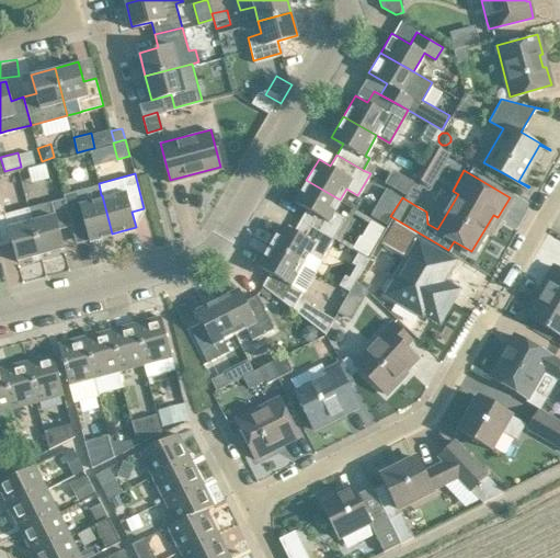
[(333,211),(340,200),(306,180),(294,201),(306,208),(299,218),(332,238),(344,217),(333,211)]
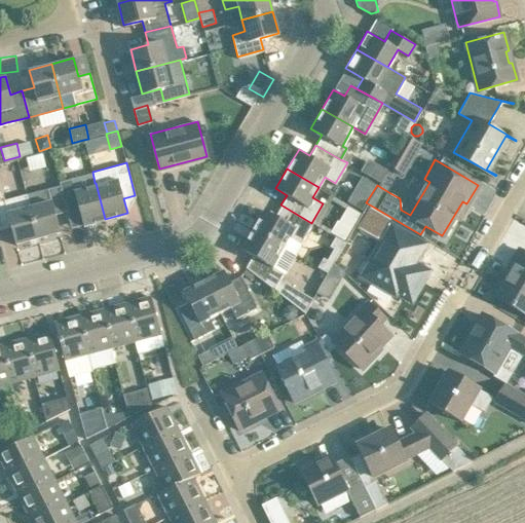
[(96,183),(95,183),(92,172),(59,181),(60,184),(66,211),(69,218),(80,215),(83,225),(105,219),(96,183)]
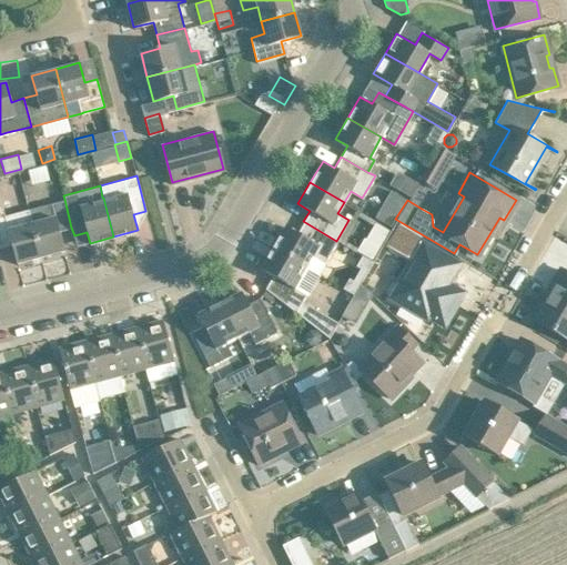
[(28,209),(4,215),(0,199),(0,245),(11,243),(17,262),(40,256),(28,209)]
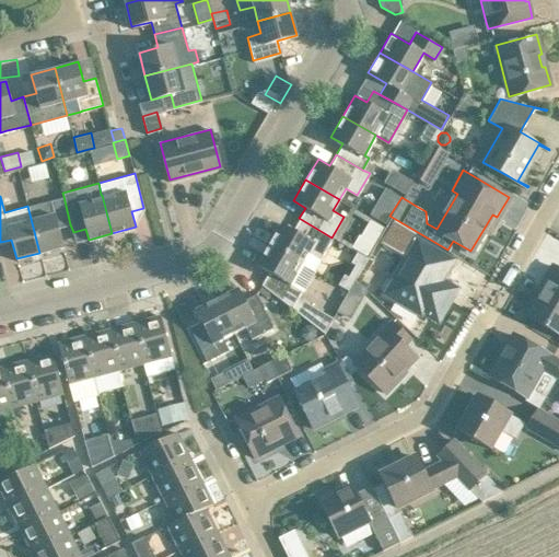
[(63,196),(50,200),(27,206),(39,253),(62,246),(58,227),(70,224),(63,196)]
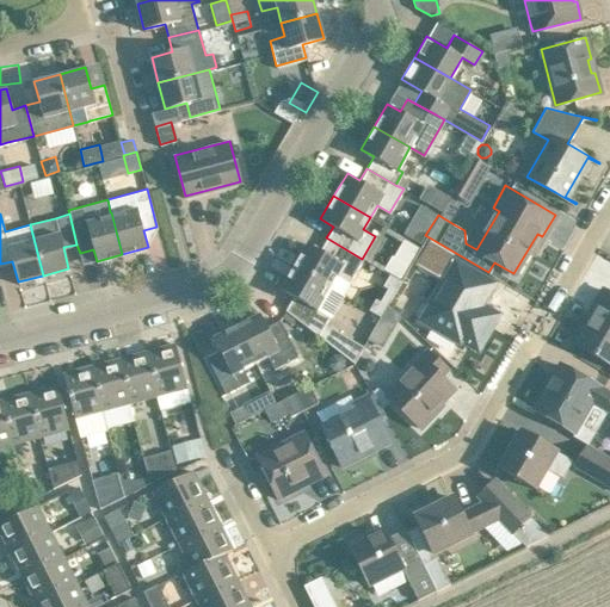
[(408,221),(402,233),(419,242),(426,231),(408,221)]
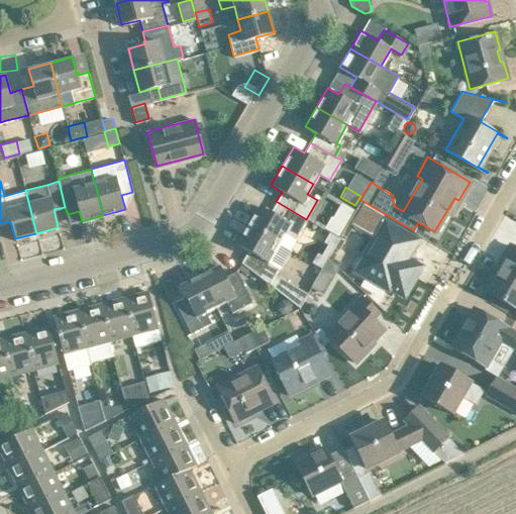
[(295,238),(306,219),(276,201),(270,211),(260,205),(248,224),(279,242),(285,232),(295,238)]
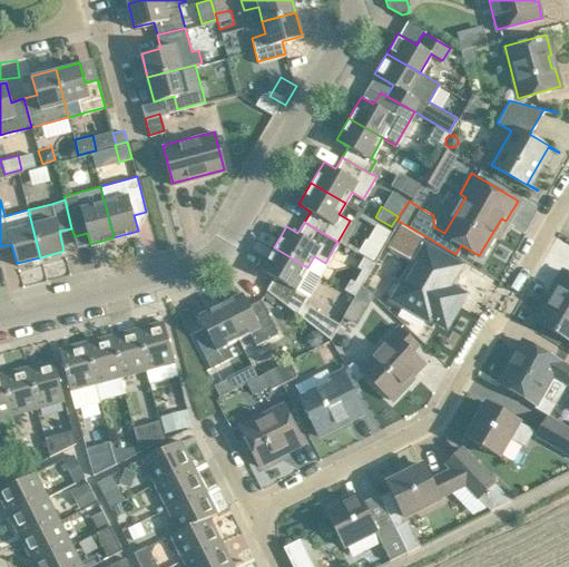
[(359,248),(357,251),(373,260),(380,246),(366,238),(365,237),(359,248)]
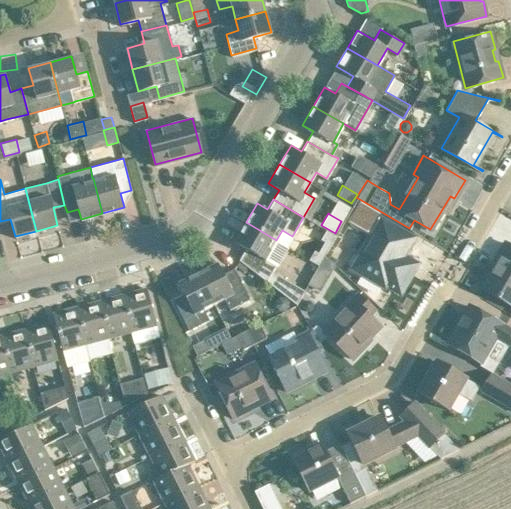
[(395,227),(381,219),(353,267),(384,285),(385,283),(400,292),(411,272),(396,264),(412,237),(395,227)]
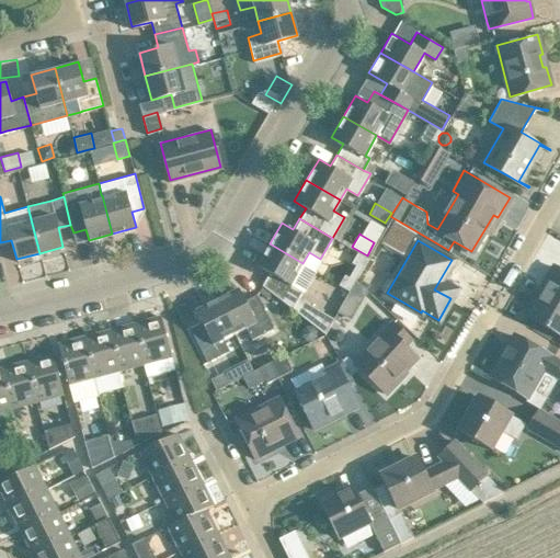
[(296,274),(303,263),(270,243),(258,265),(269,272),(262,284),(304,317),(312,303),(299,295),(308,281),(296,274)]
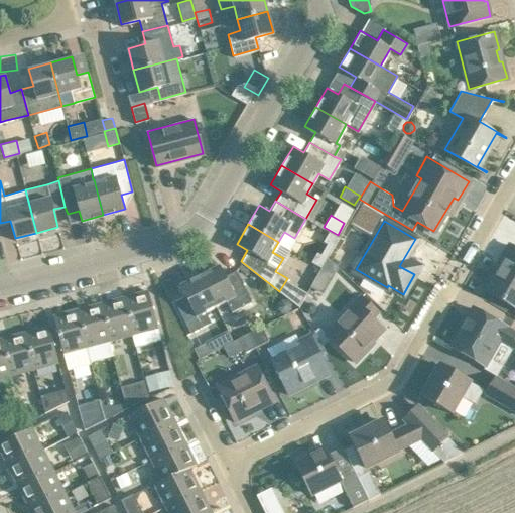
[(329,231),(323,241),(327,243),(333,246),(338,237),(329,231)]
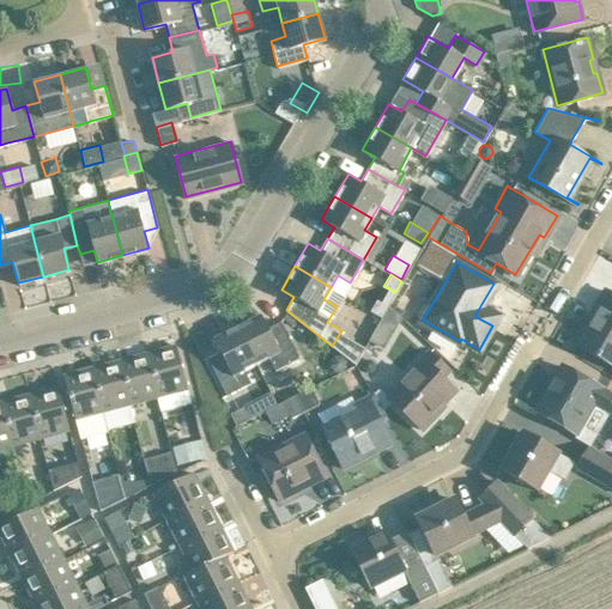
[(579,345),(599,357),(611,364),(611,292),(604,288),(594,306),(599,310),(579,345)]
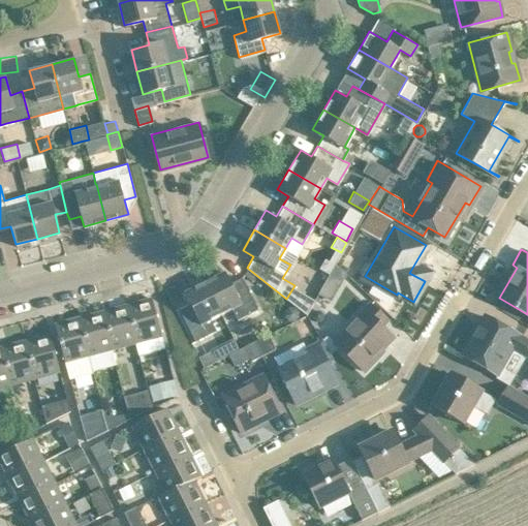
[(324,258),(318,268),(329,274),(335,264),(329,260),(324,258)]
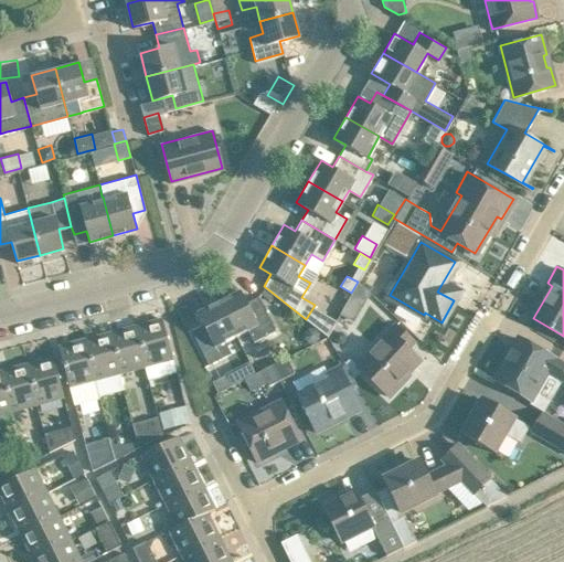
[(358,282),(351,293),(365,300),(370,293),(358,281),(358,282)]
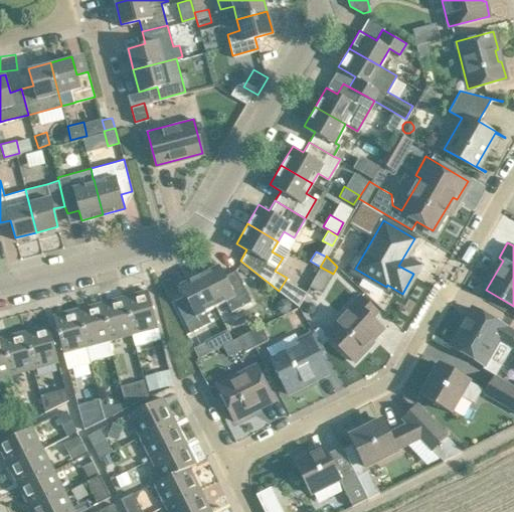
[(199,274),(214,305),(225,300),(230,311),(250,300),(244,287),(235,269),(224,275),(218,264),(199,274)]
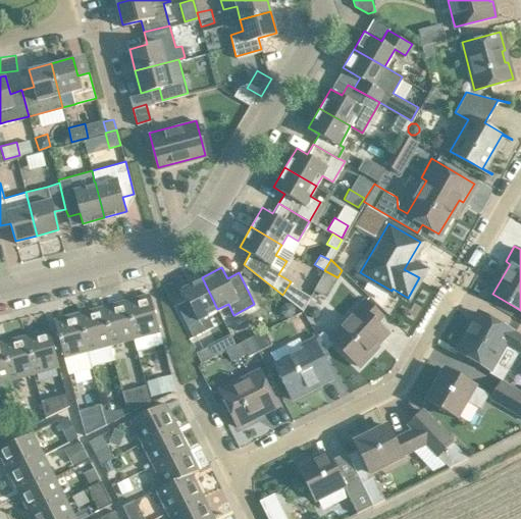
[(181,288),(187,299),(176,304),(193,335),(213,325),(207,314),(217,309),(202,277),(181,288)]
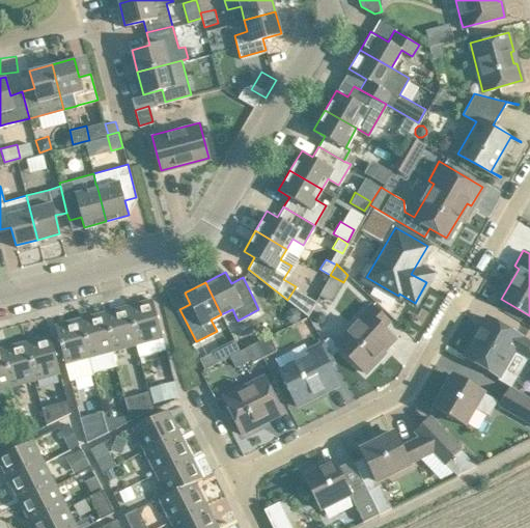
[(151,298),(128,304),(137,342),(140,354),(165,348),(162,336),(151,298)]
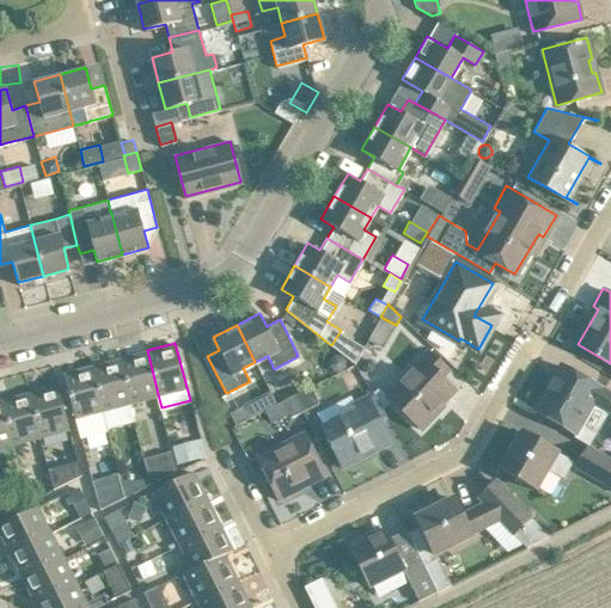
[(130,401),(157,395),(158,394),(147,350),(118,357),(130,401)]
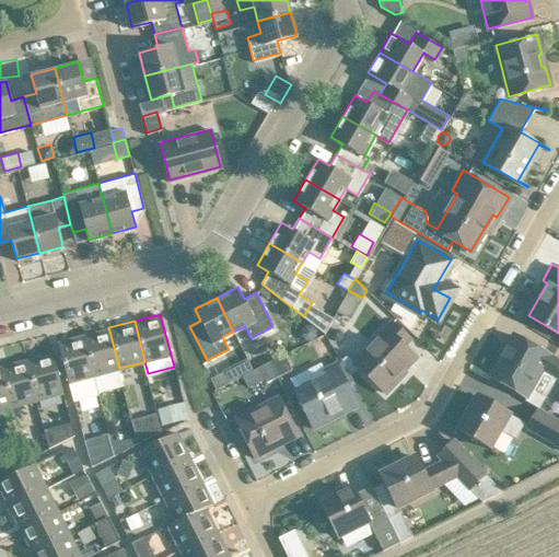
[(392,321),(352,361),(383,391),(416,356),(404,344),(409,338),(394,323),(392,321)]
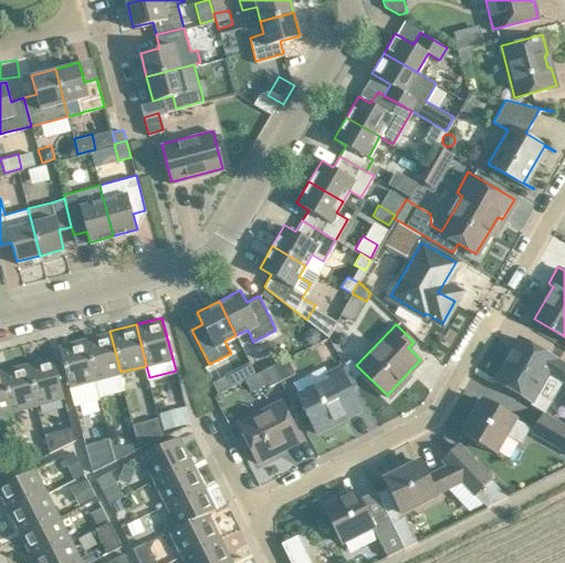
[(110,331),(84,339),(94,379),(97,394),(123,387),(119,373),(121,372),(110,331)]
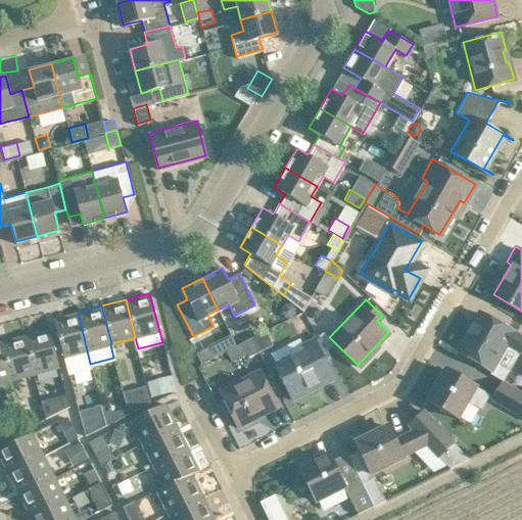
[(310,308),(307,311),(310,315),(313,317),(317,315),(319,311),(317,308),(313,305),(310,308)]
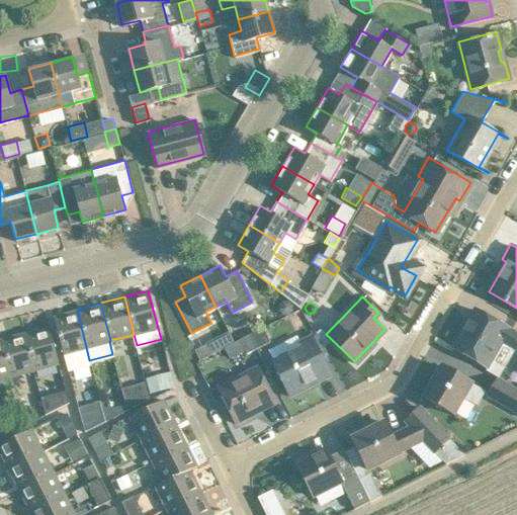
[(77,310),(53,316),(55,324),(58,335),(68,370),(90,364),(89,360),(86,347),(77,310)]
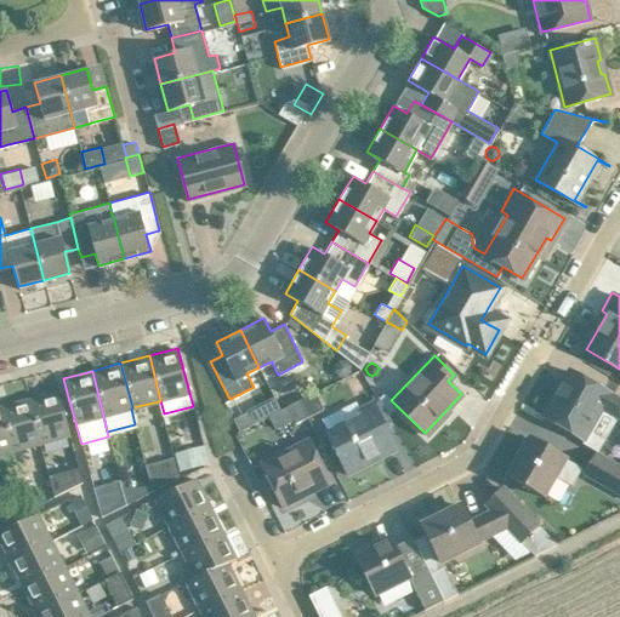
[(555,392),(541,415),(563,427),(582,438),(580,440),(596,450),(615,415),(618,416),(619,411),(619,398),(593,383),(572,371),(559,394),(555,392)]
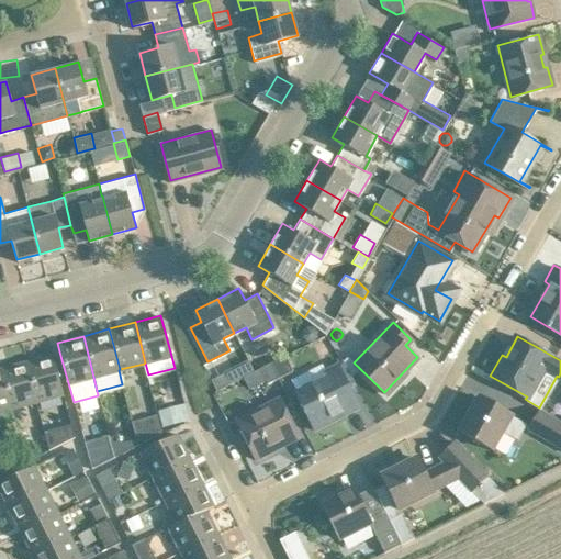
[(63,393),(52,354),(26,360),(37,401),(63,393)]
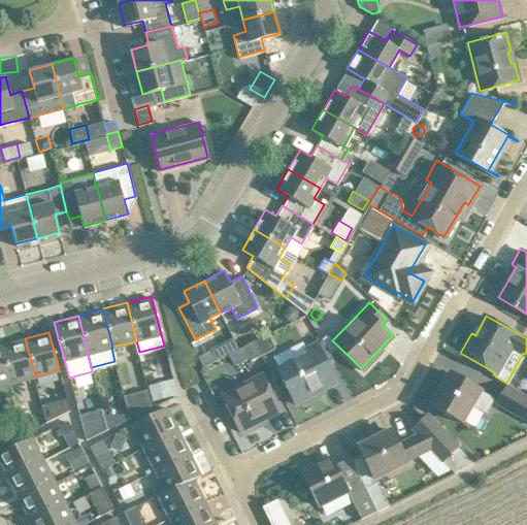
[(261,354),(274,347),(267,332),(254,339),(261,354)]
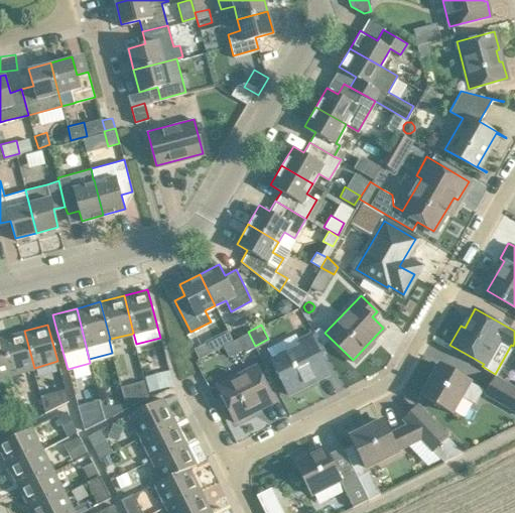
[(34,368),(24,331),(0,337),(10,374),(34,368)]
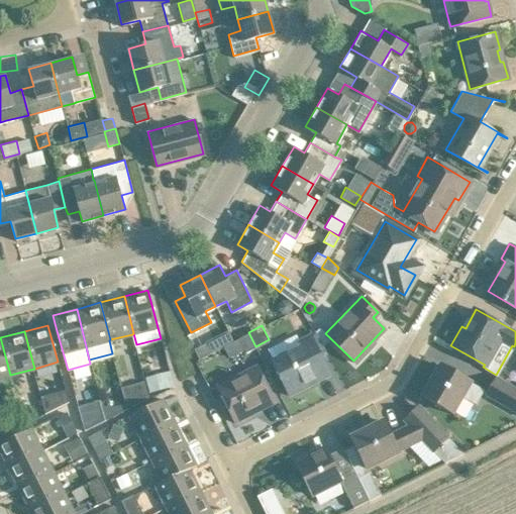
[(271,358),(280,376),(289,394),(329,374),(320,355),(324,351),(314,331),(299,339),(301,344),(271,358)]
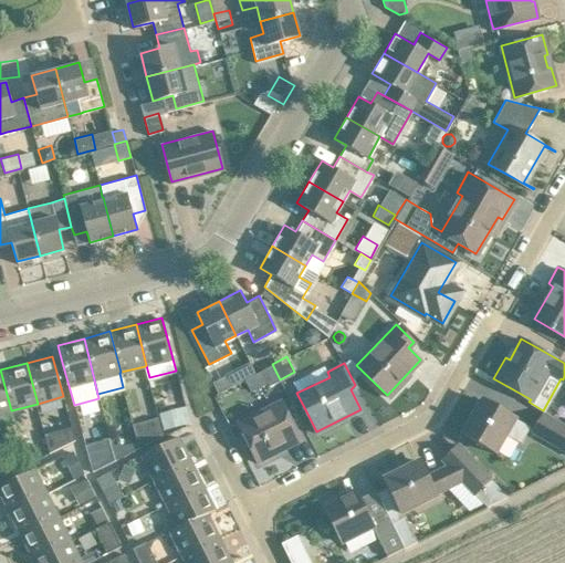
[(269,385),(280,379),(272,364),(261,369),(269,385)]
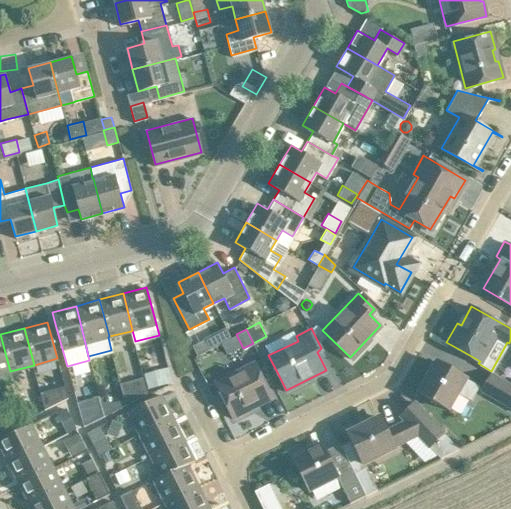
[(0,373),(10,371),(0,334),(0,373)]
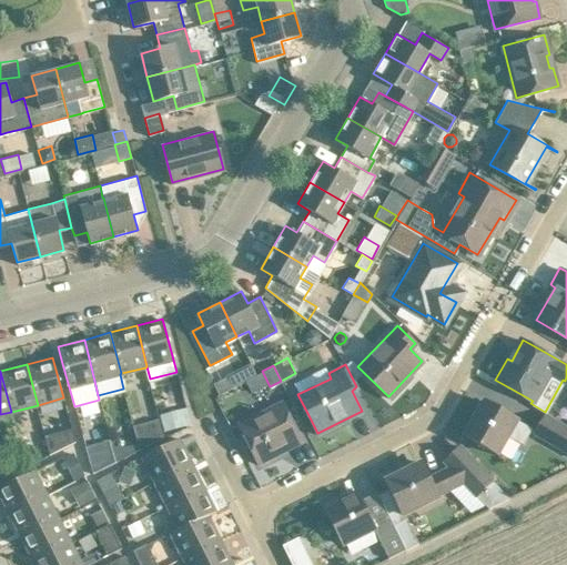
[(102,429),(120,423),(113,396),(101,400),(104,412),(99,414),(102,429)]
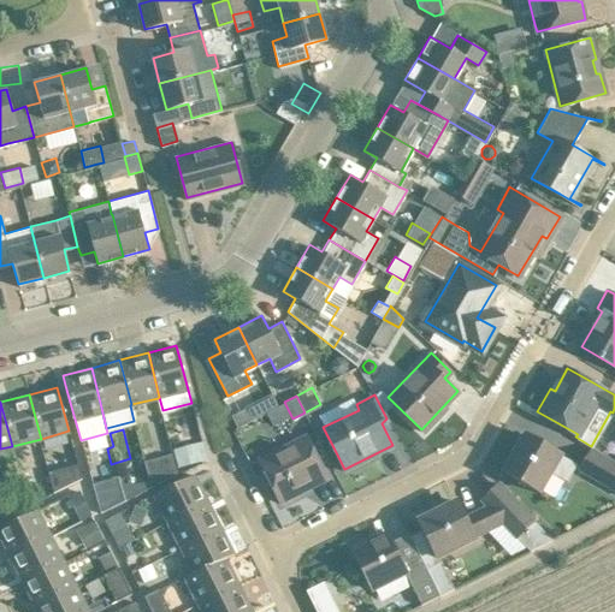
[(502,470),(522,482),(539,491),(551,470),(567,480),(577,463),(561,455),(561,453),(544,445),(524,433),(502,470)]
